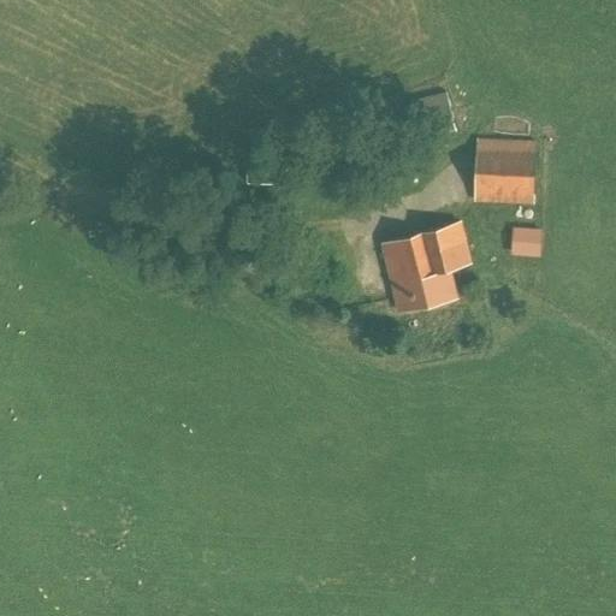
[(456,130),(448,92),(410,100),(420,138),(456,130)]
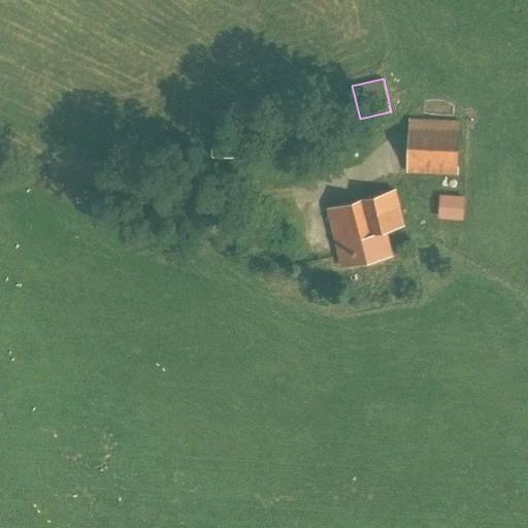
[(407,173),(458,174),(460,121),(409,118),(407,173)]
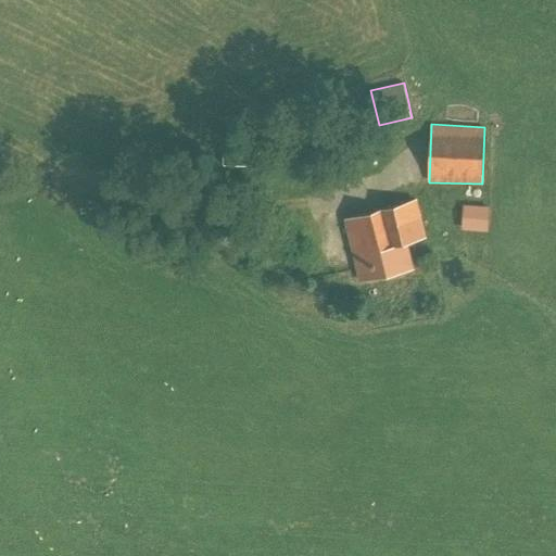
[(332,148),(338,167),(373,158),(367,138),(332,148)]
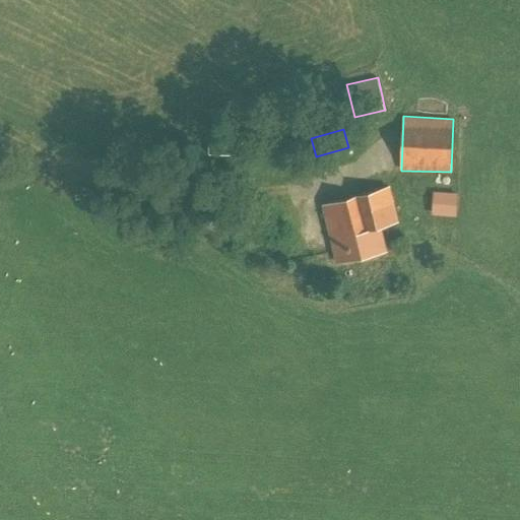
[(398,220),(390,187),(322,206),(336,263),(386,249),(381,225),(398,220)]
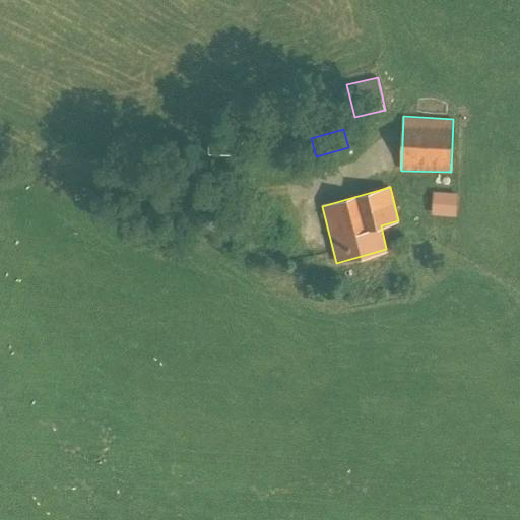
[(432,214),(456,216),(457,193),(434,191),(432,214)]
